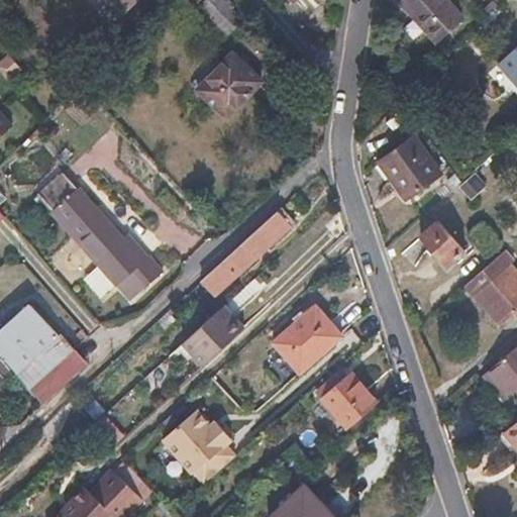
[(109,0),(125,15),(138,0),(109,0)]
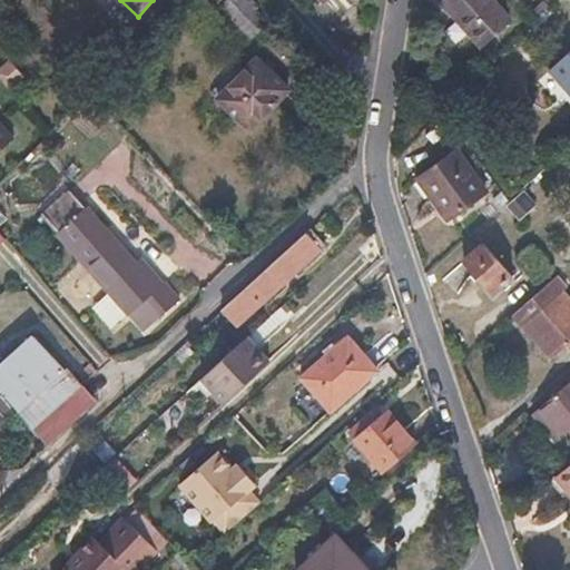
[(248,0),(217,0),(252,35),(267,18),(248,0)]
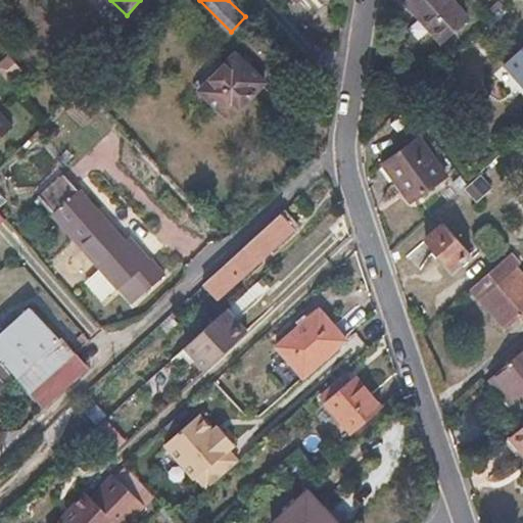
[(453,0),(406,0),(441,40),(468,16),(453,0)]
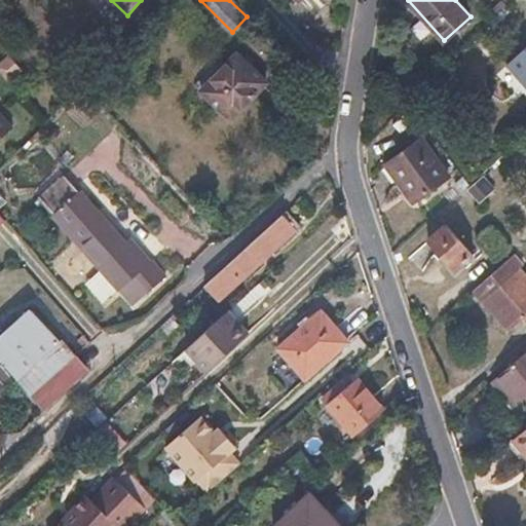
[(525,55),(525,45),(504,66),(510,72),(525,55)]
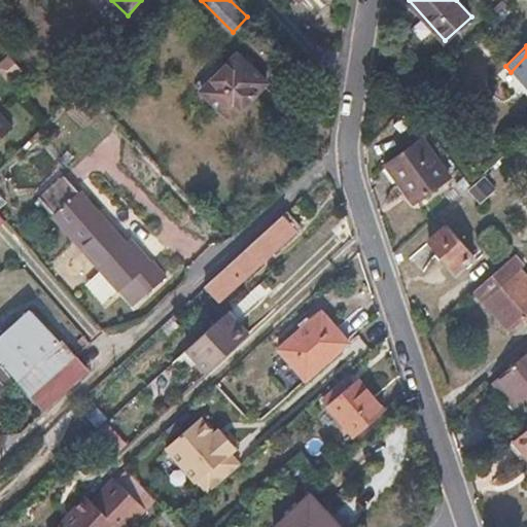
[(267,81),(236,53),(201,90),(232,118),(267,81)]
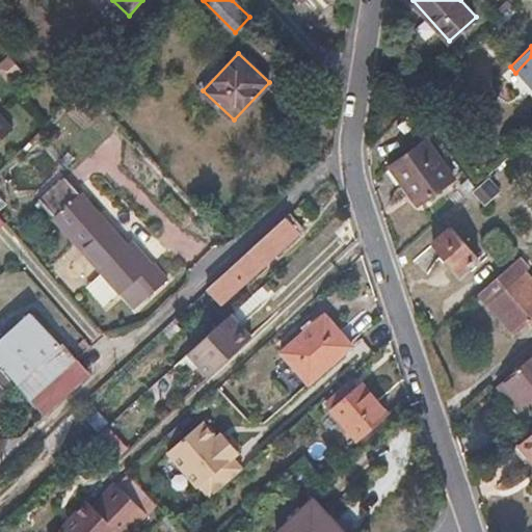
[(531,56),(515,73),(531,90),(531,56)]
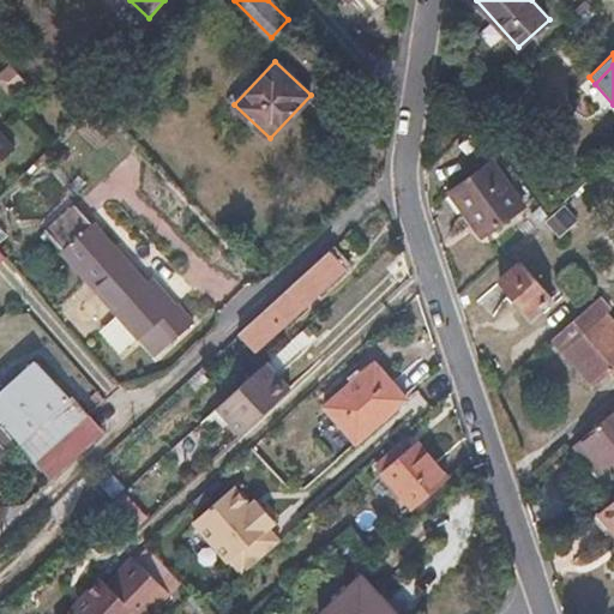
[(521,209),(488,166),(449,197),(479,240),(521,209)]
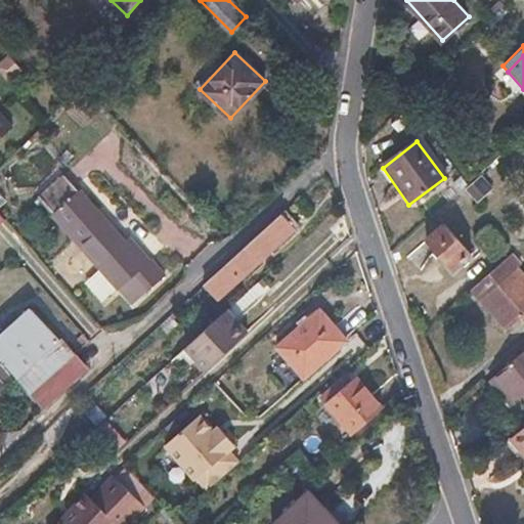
[(506,166),(497,157),(466,186),(472,194),(506,166)]
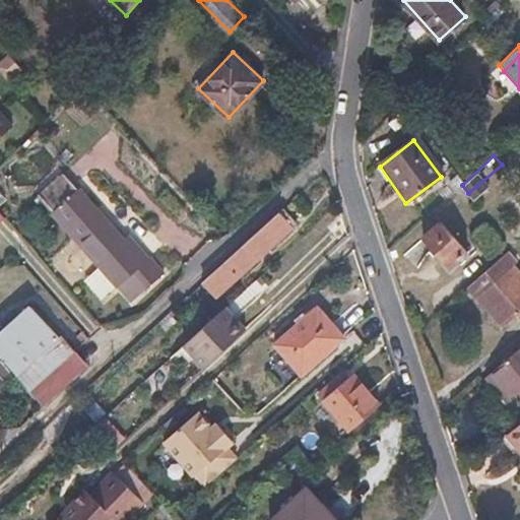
[(79,192),(53,218),(120,286),(131,276),(144,290),(167,270),(153,255),(147,261),(79,192)]
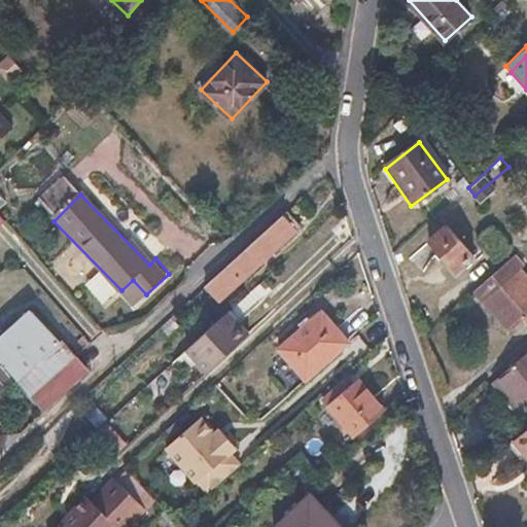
[(303,224),(288,209),(208,283),(222,299),(303,224)]
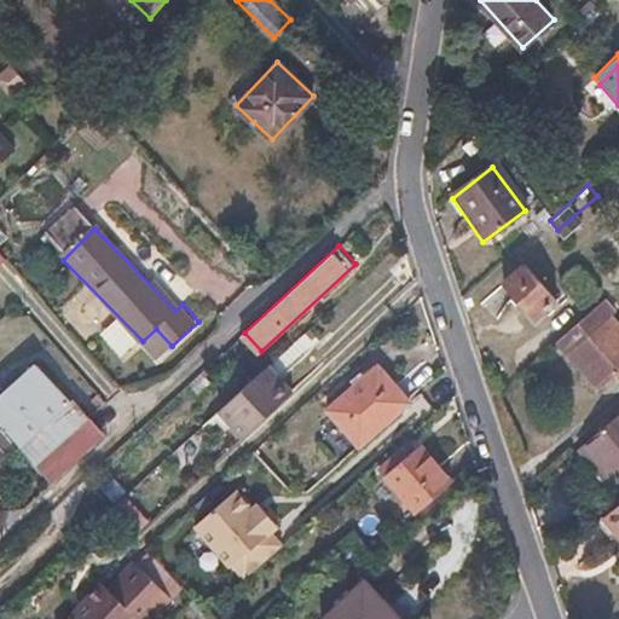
[(525,262),(504,281),(537,318),(557,300),(525,262)]
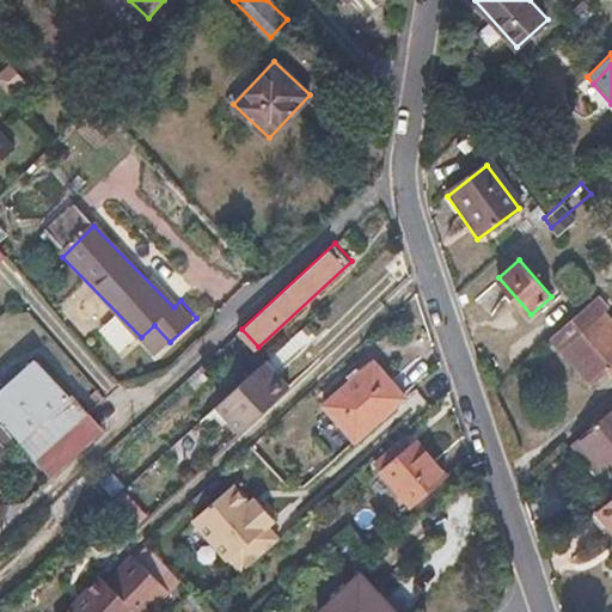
[(568,322),(551,336),(593,384),(611,366),(611,319),(603,310),(577,332),(568,322)]
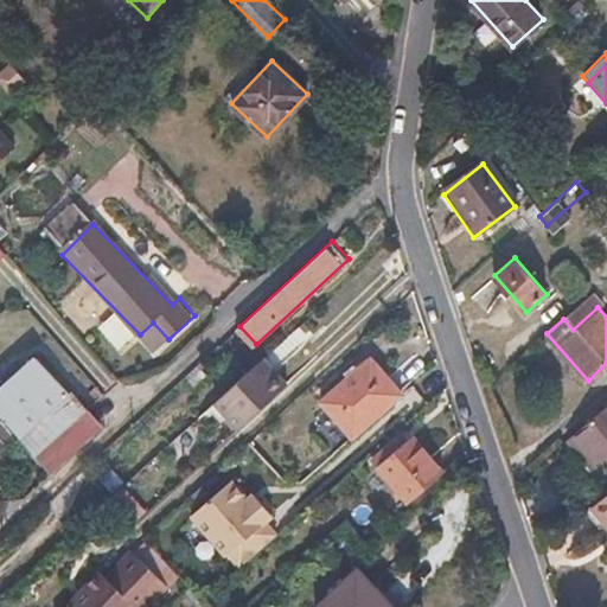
[(153,323),(140,334),(157,351),(168,339),(153,323)]
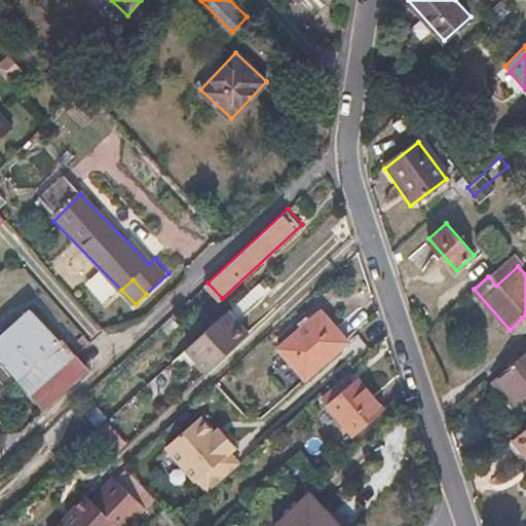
[(229,308),(226,311),(233,320),(236,316),(229,308)]
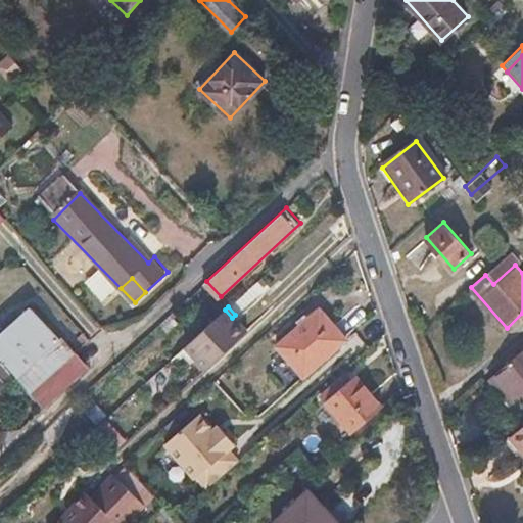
[(32,308),(0,338),(0,364),(39,407),(42,405),(60,387),(63,390),(88,369),(74,353),(32,308)]
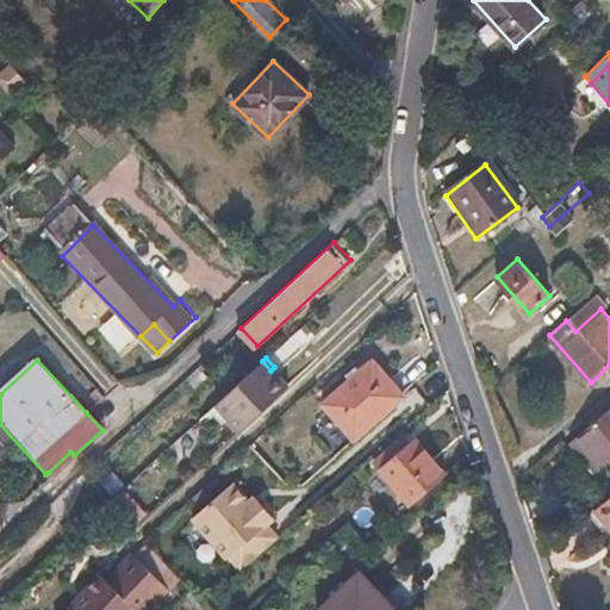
[(403,394),(373,360),(325,402),(355,435),(403,394)]
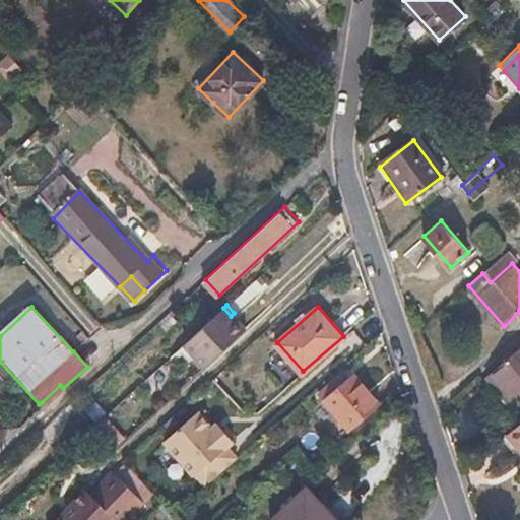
[(231,316),(223,308),(185,342),(206,366),(247,327),(234,313),(231,316)]
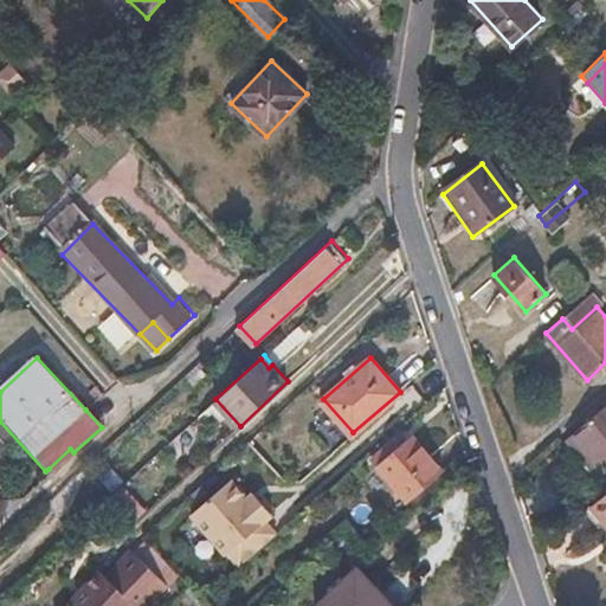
[(605,406),(566,440),(591,469),(604,458),(605,456),(605,406)]
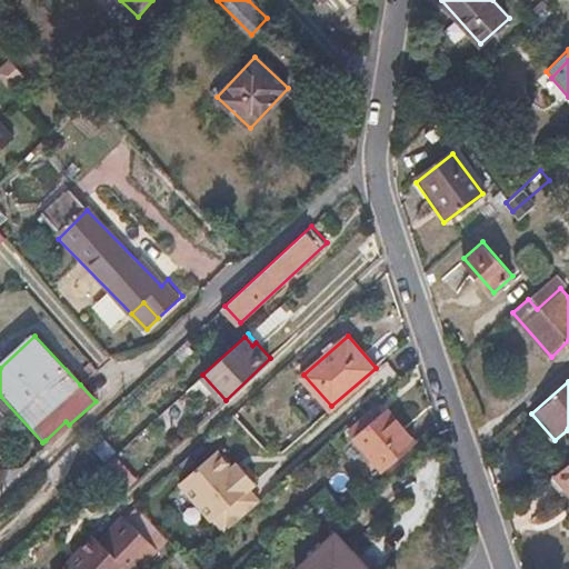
[(387,410),(356,437),(385,469),(416,442),(387,410)]
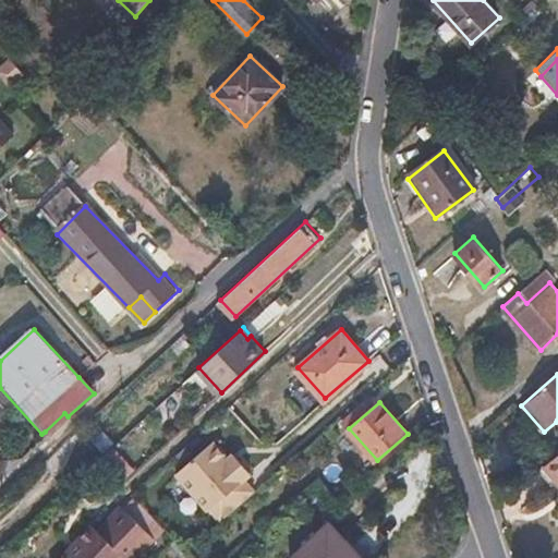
[(68,416),(64,413),(45,432),(48,435),(68,416)]
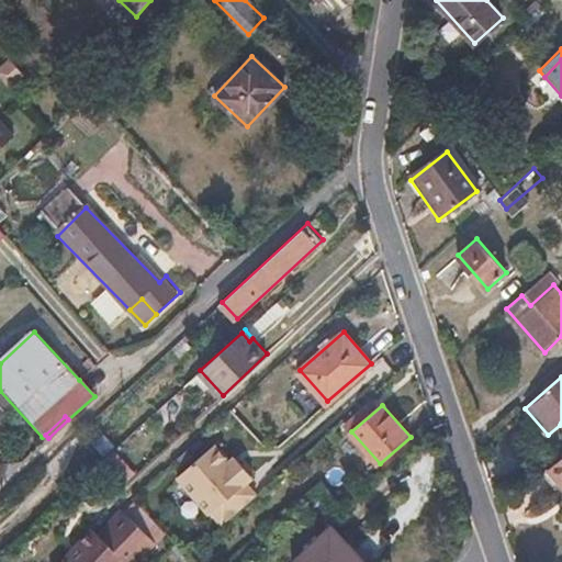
[(227,462),(213,445),(176,476),(208,514),(210,512),(222,525),(255,495),(245,483),(250,476),(233,457),(227,462)]
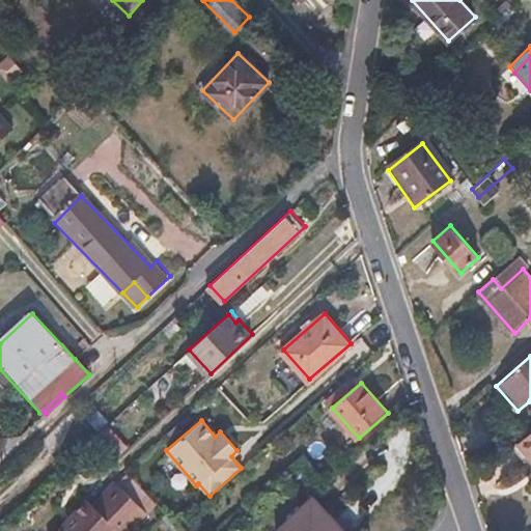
[(530,437),(519,447),(530,460),(530,437)]
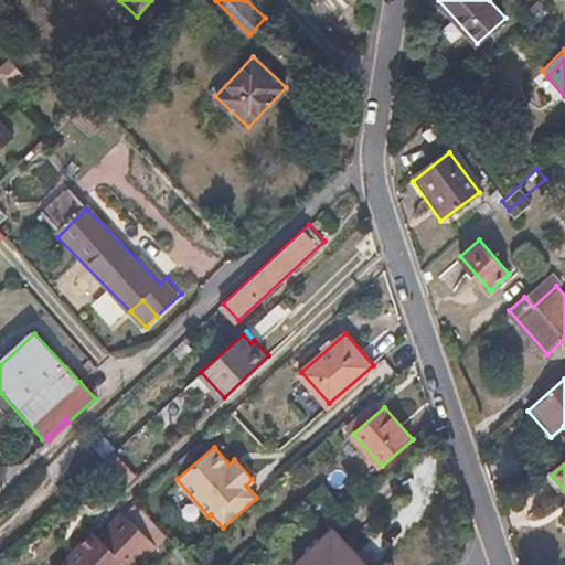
[(94,536),(89,532),(54,564),(121,564),(123,564),(134,564),(153,544),(119,511),(94,536)]
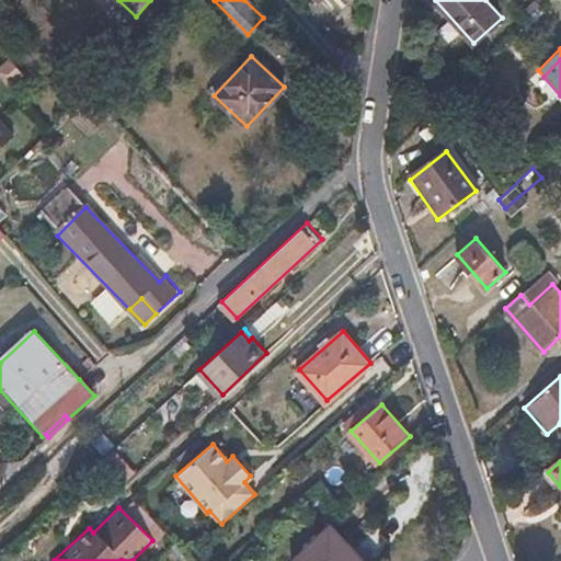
[(331,523),(290,560),(357,560),(355,558),(359,553),(331,523)]
